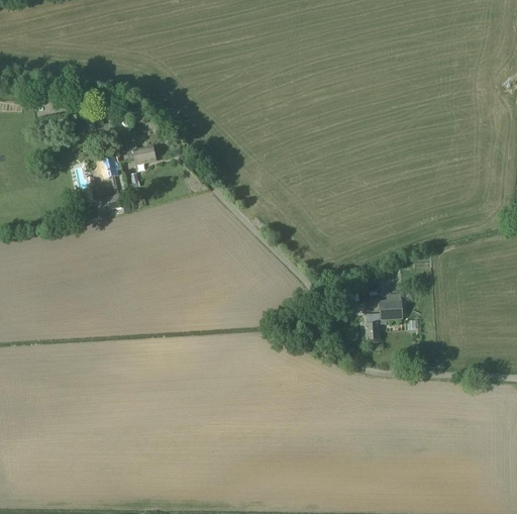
[(87,124),(103,121),(100,108),(84,112),(87,124)]
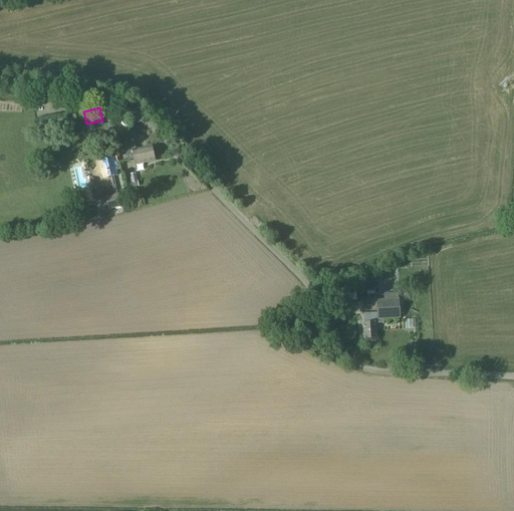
[(88,136),(105,133),(102,120),(86,123),(88,136)]
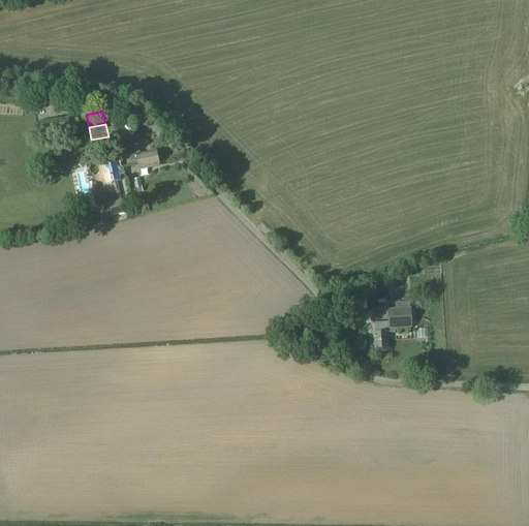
[(135,134),(126,136),(131,161),(136,160),(138,166),(158,162),(155,148),(138,152),(135,134)]
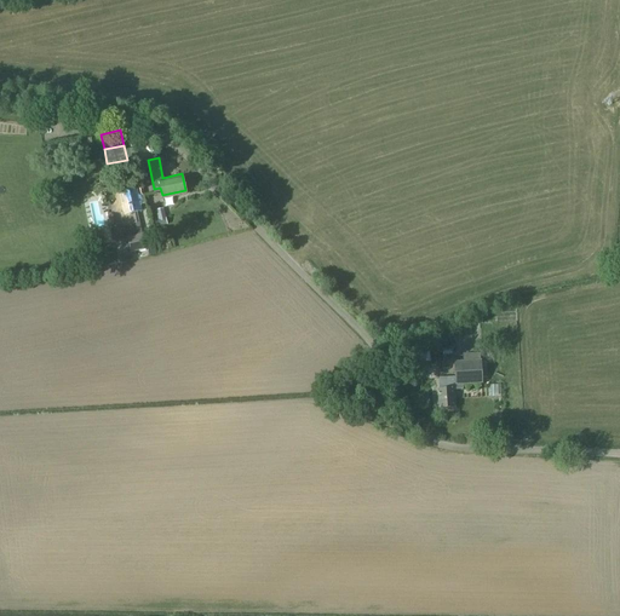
[(137,184),(119,188),(124,209),(120,211),(122,224),(136,222),(133,209),(142,207),(141,201),(144,200),(143,191),(138,193),(137,184)]
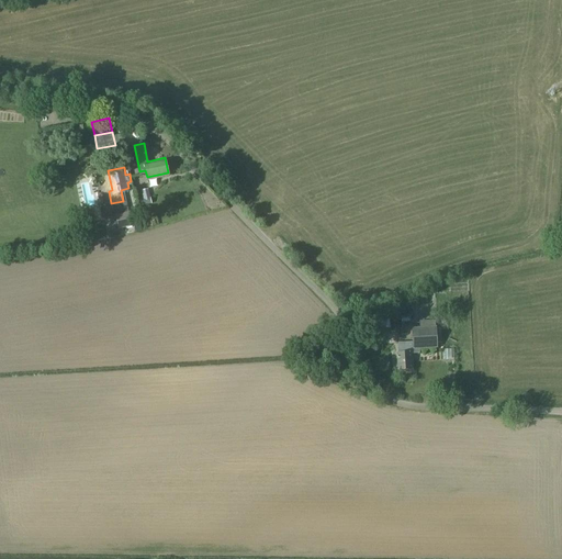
[(76,178),(76,201),(94,202),(96,179),(76,178)]
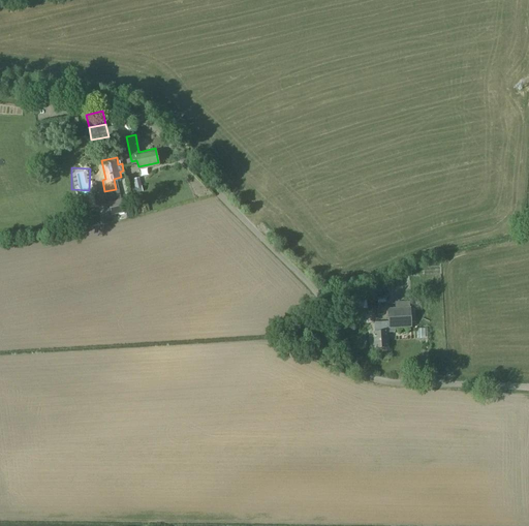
[(84,207),(95,205),(93,193),(81,195),(81,196),(78,197),(79,206),(83,205),(84,207)]
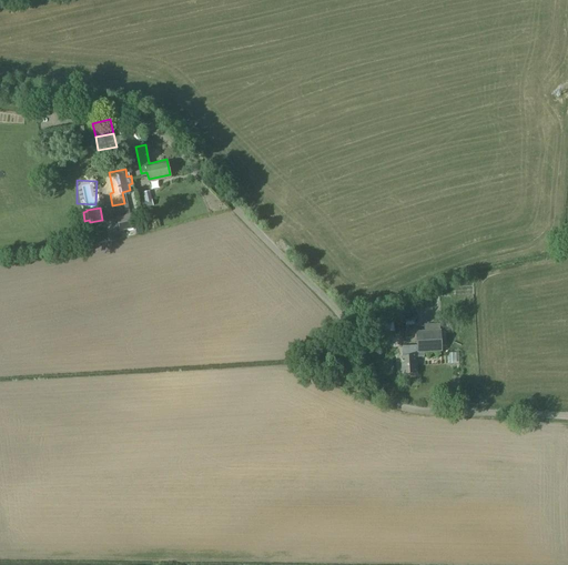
[(119,230),(135,225),(131,212),(115,217),(119,230)]
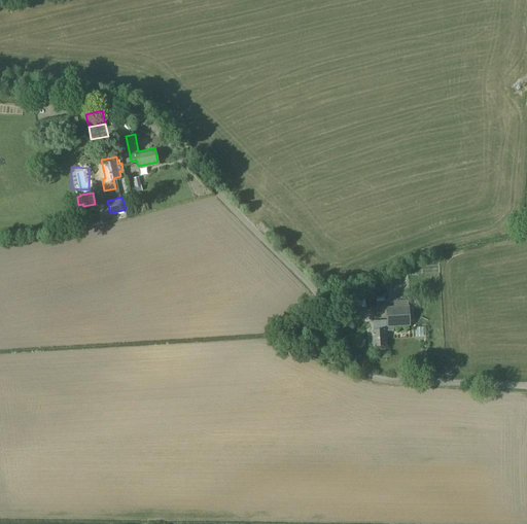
[(385,306),(386,318),(373,319),(373,328),(373,329),(373,345),(386,344),(385,329),(393,329),(393,325),(410,324),(410,319),(414,319),(413,306),(408,306),(408,297),(392,298),(393,305),(385,306)]
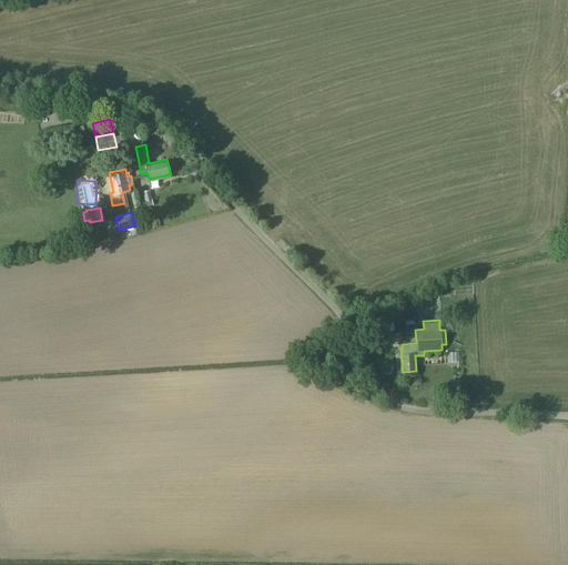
All buildings are outlined.
